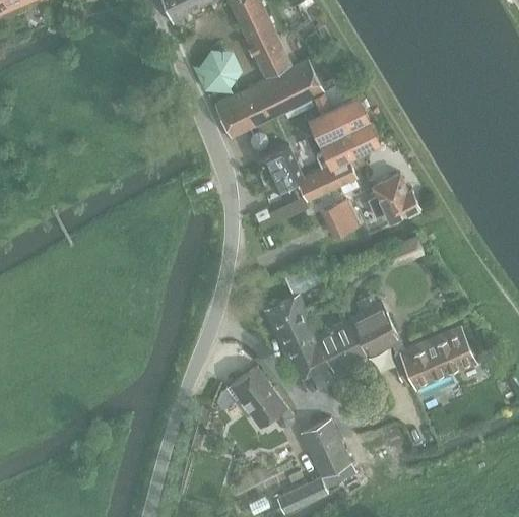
[(0,0),(0,15),(37,0),(0,0)]
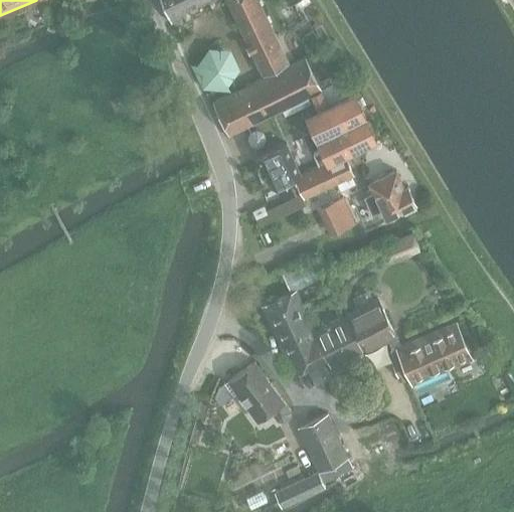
[(226,0),(265,77),(290,65),(258,0),(162,0),(172,25),(188,18),(186,14),(207,4),(211,6),(218,2),(218,0),(226,0)]
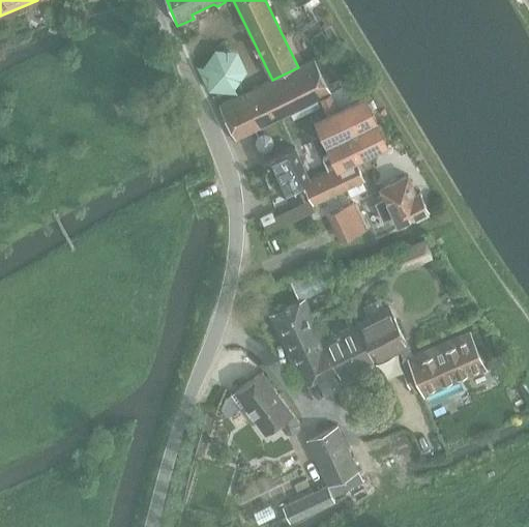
[(214,88),(227,89),(239,84),(246,72),(237,54),(216,53),(205,69),(214,88)]
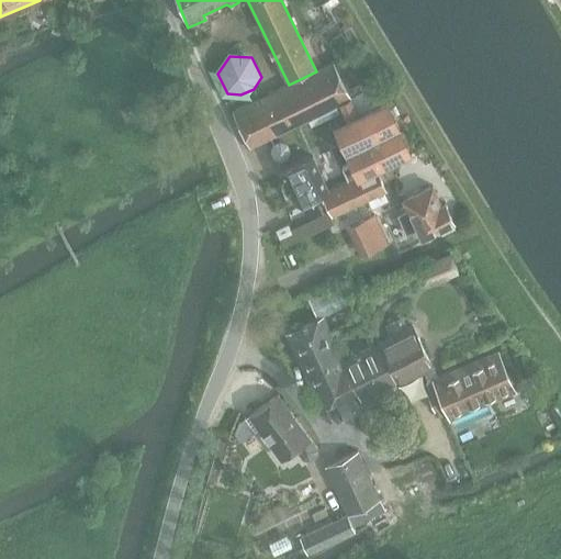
[(285,134),(351,102),(334,67),(235,114),(251,149),(285,134)]
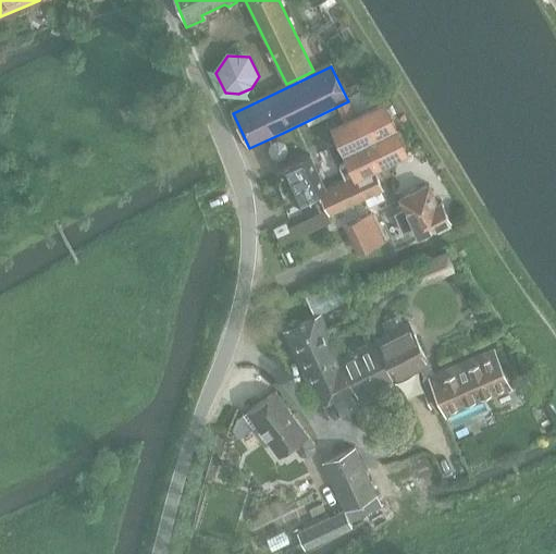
[(337,107),(345,124),(357,120),(349,102),(337,107)]
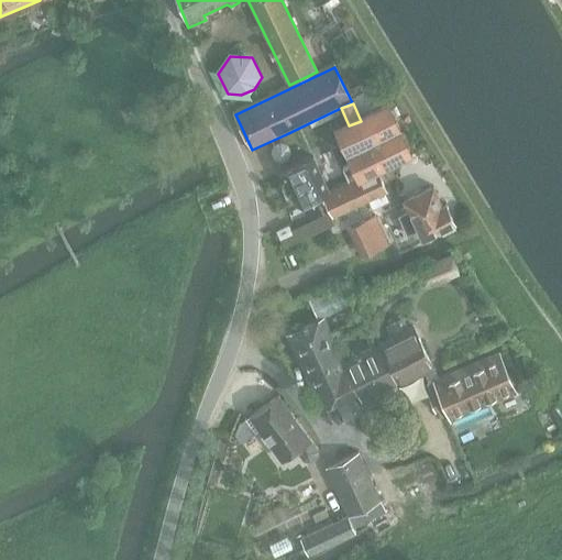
[(377,172),(411,155),(397,124),(399,121),(395,112),(390,111),(389,108),(361,121),(349,125),(335,132),(352,167),(343,172),(349,185),(329,193),(324,196),(334,218),(387,194),(377,172)]
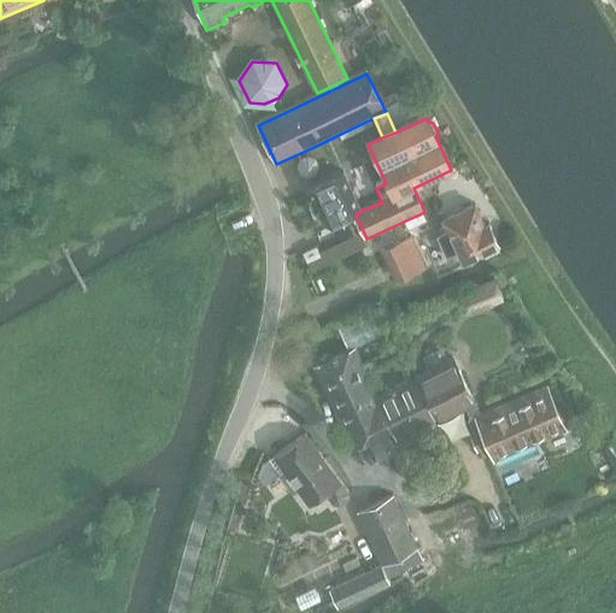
[(301,163),(299,170),(303,177),(310,180),(316,177),(320,169),(316,163),(309,160),(301,163)]
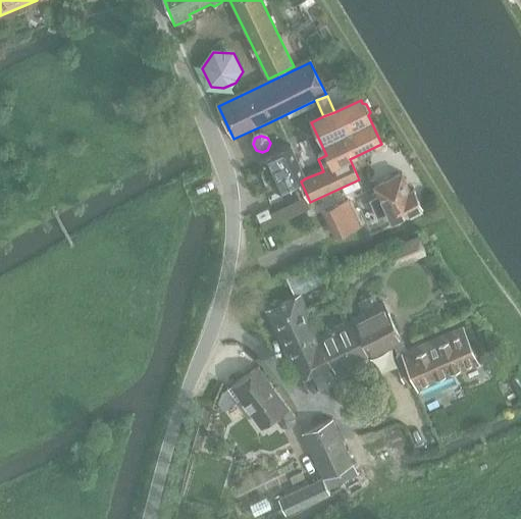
[(305,178),(292,148),(261,162),(266,172),(265,172),(270,183),(271,183),(275,193),(301,182),(305,178)]
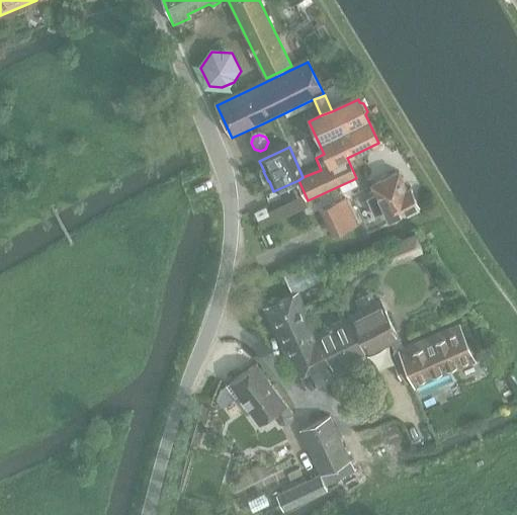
[(419,206),(411,190),(408,192),(400,174),(373,186),(377,195),(367,200),(375,218),(385,213),(390,221),(407,212),(409,217),(420,211),(418,207),(419,206)]
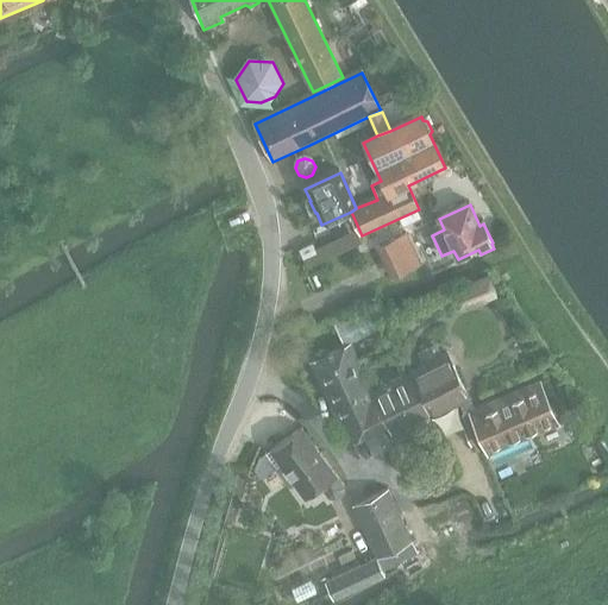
[(422,266),(407,234),(377,250),(392,281),(422,266)]
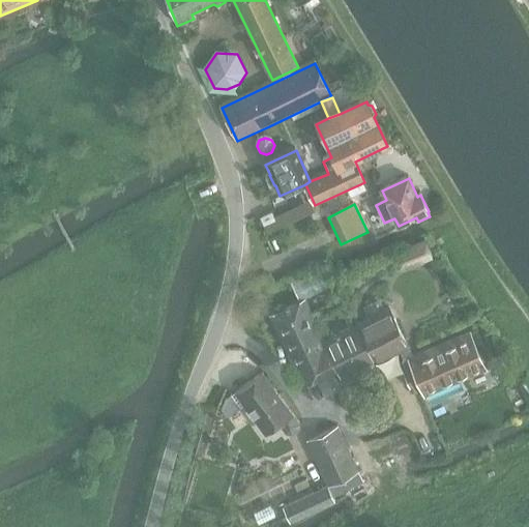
[(262,221),(266,229),(276,224),(272,215),(262,221)]
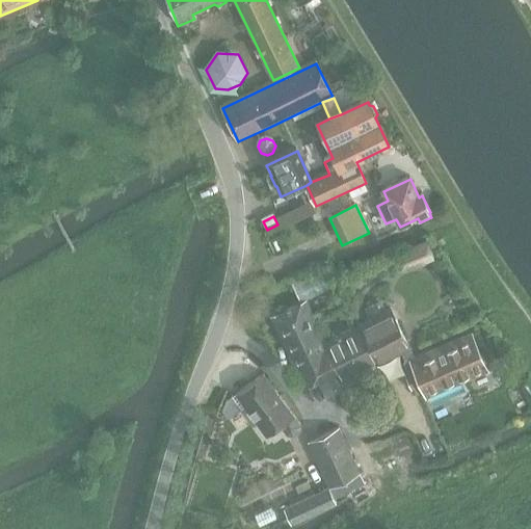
[(412,269),(434,260),(430,247),(406,257),(412,269)]
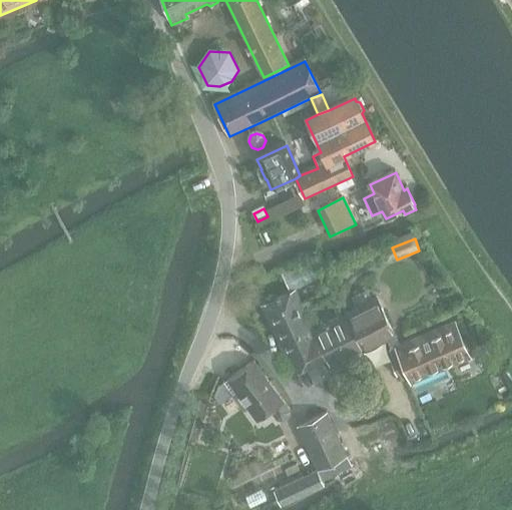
[(296,292),(263,308),(287,361),(321,345),(315,333),(296,292)]
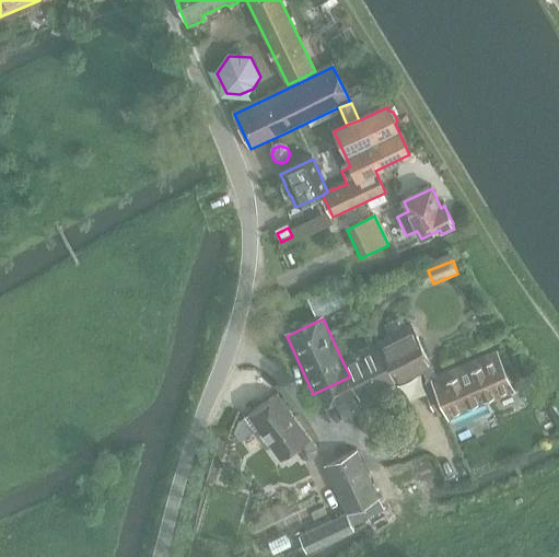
[(411,328),(377,346),(397,384),(431,368),(411,328)]
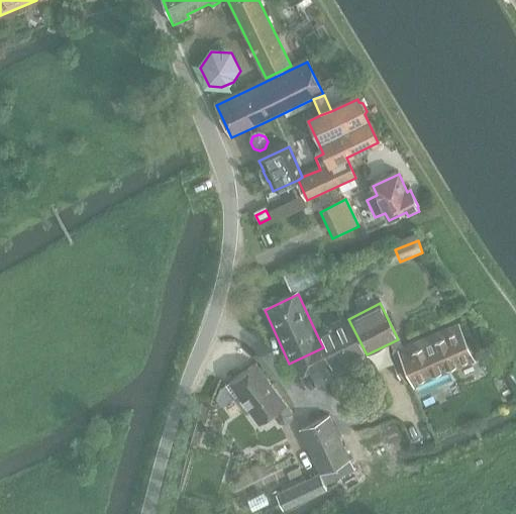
[(323,347),(289,364),(297,379),(329,364),(333,372),(351,363),(354,368),(369,360),(367,354),(348,319),(317,335),(323,347)]
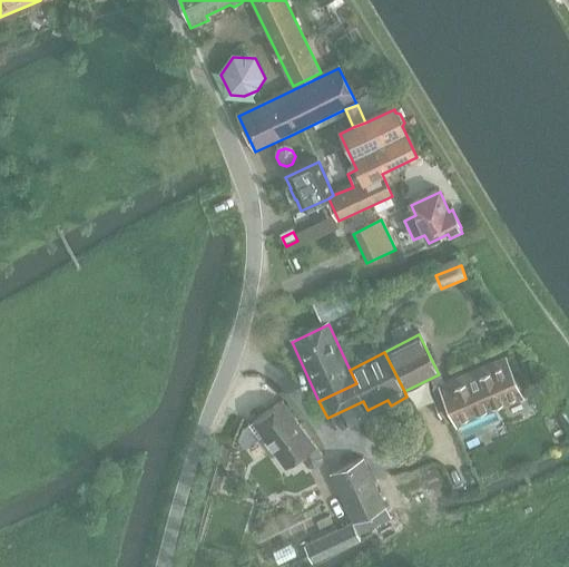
[(445,388),(433,393),(439,406),(437,407),(443,422),(447,421),(449,424),(455,421),(458,428),(522,399),(507,362),(445,388)]
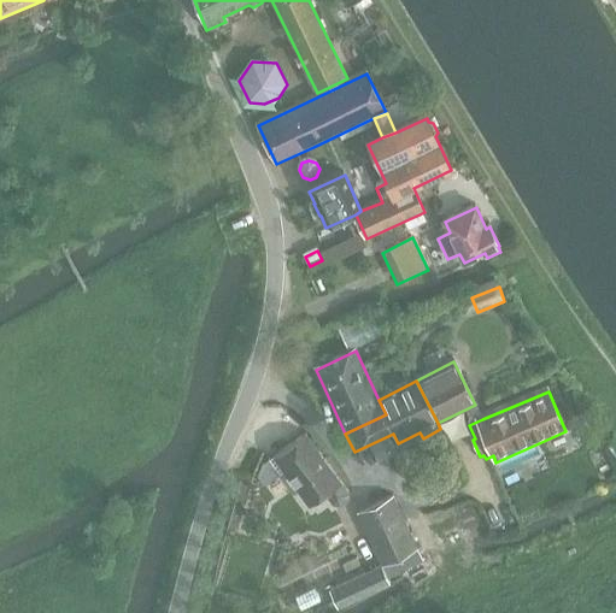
[(309,434),(276,458),(312,507),(327,496),(334,507),(340,507),(348,501),(350,495),(342,484),(345,483),(309,434)]
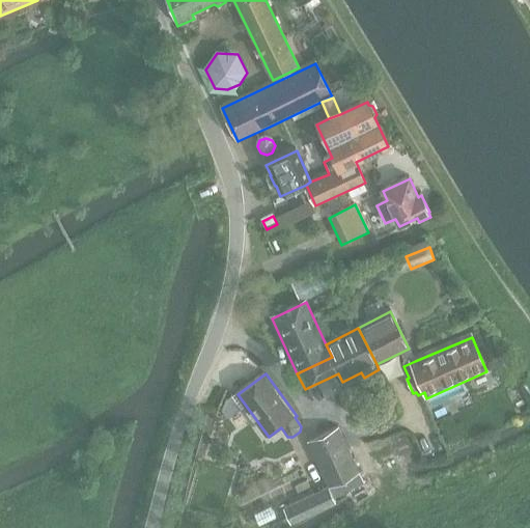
[(227,403),(222,412),(228,421),(243,412),(232,397),(227,403)]
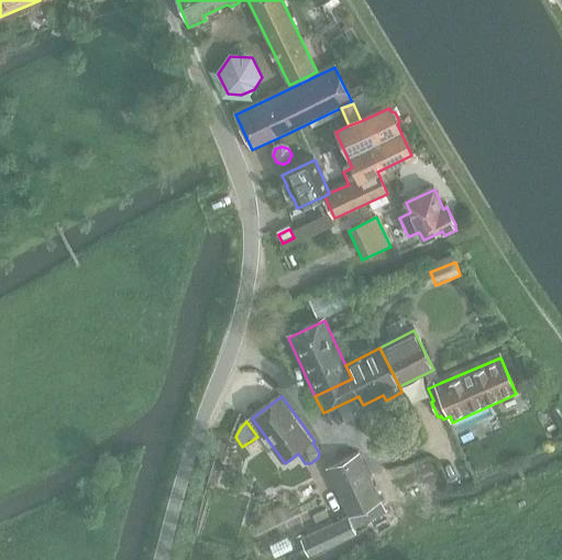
[(330,469),(328,470),(339,494),(371,480),(360,456),(330,469)]
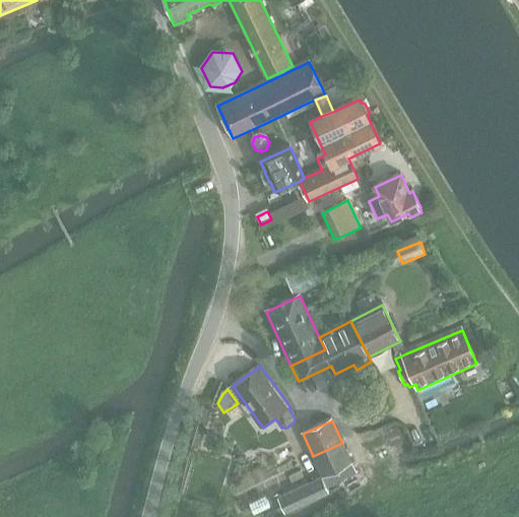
[(342,443),(313,456),(323,478),(352,464),(342,443)]
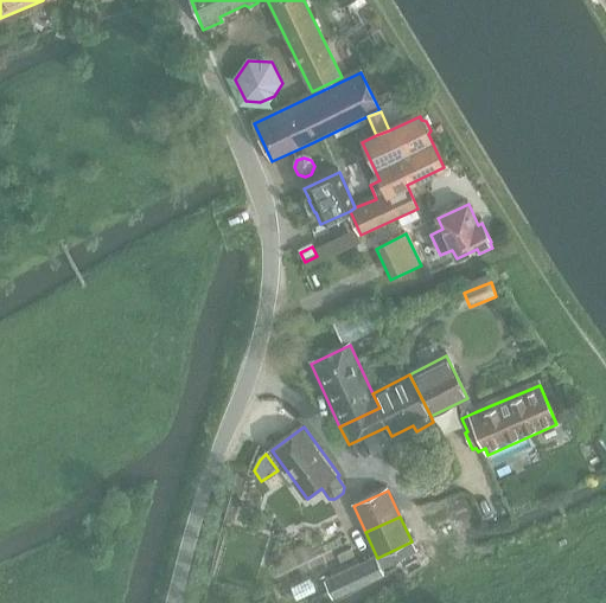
[(386,576),(377,558),(325,583),(333,600),(386,576)]
